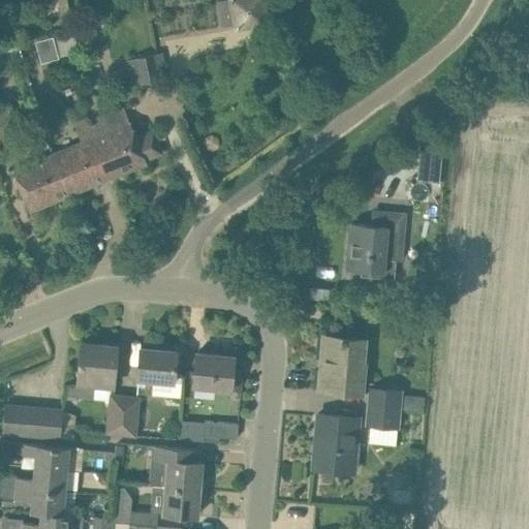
[(215,0),(220,25),(234,23),(235,29),(270,22),(265,0),(215,0)]
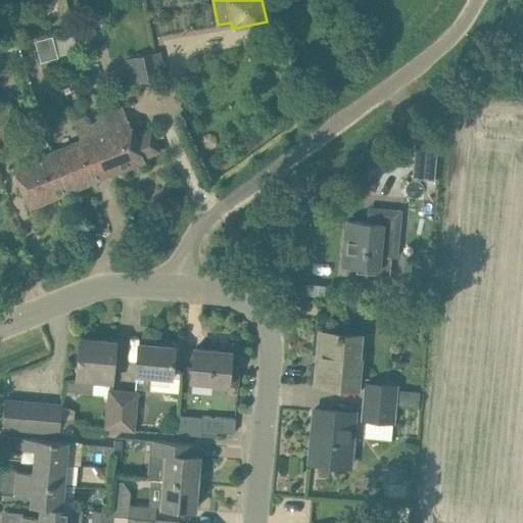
[(82,48),(99,44),(96,31),(79,35),(82,48)]
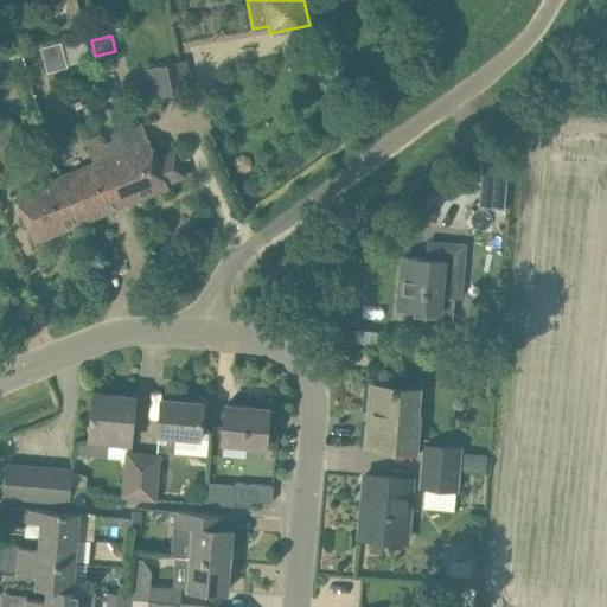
[(85,37),(63,43),(65,53),(88,48),(85,37)]
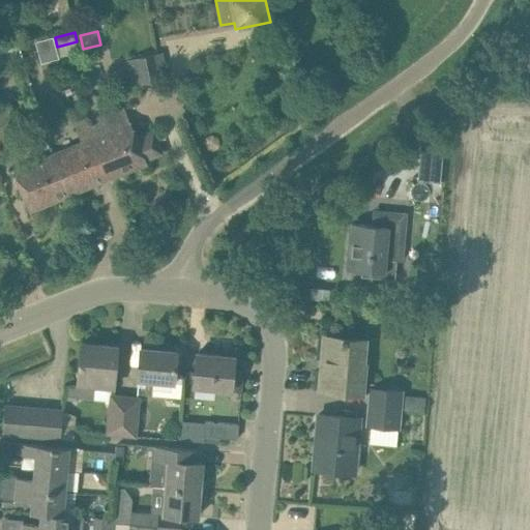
[(92,138),(108,179),(146,164),(146,162),(165,154),(153,129),(136,137),(129,122),(128,123),(123,108),(96,119),(97,122),(88,126),(92,138)]
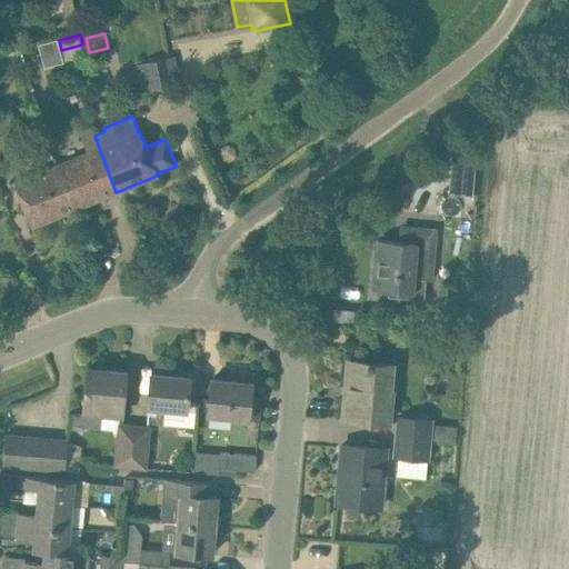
[(87,152),(57,165),(75,209),(116,192),(99,148),(95,136),(92,131),(80,137),(87,152)]
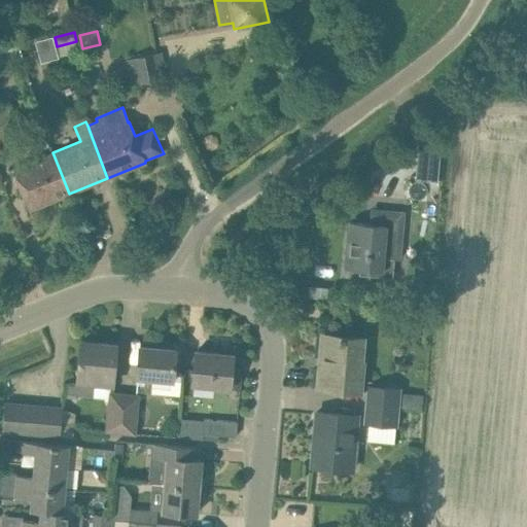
[(49,146),(41,131),(34,134),(42,150),(49,146)]
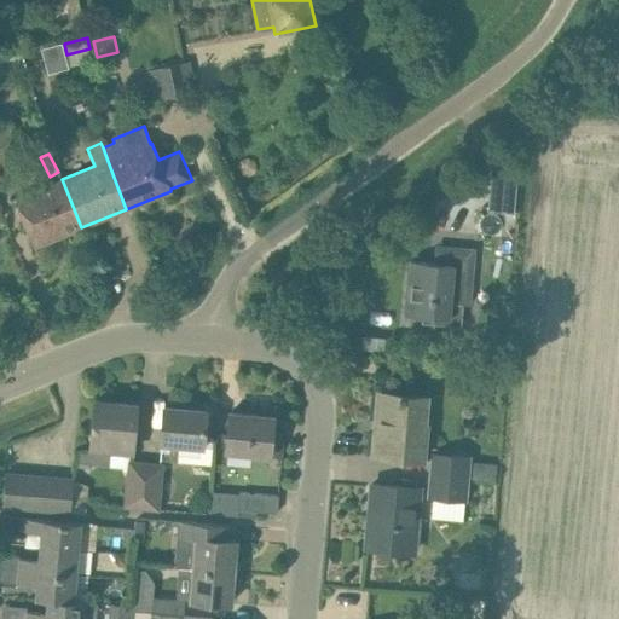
[(15,198),(25,224),(35,247),(81,227),(62,179),(15,198)]
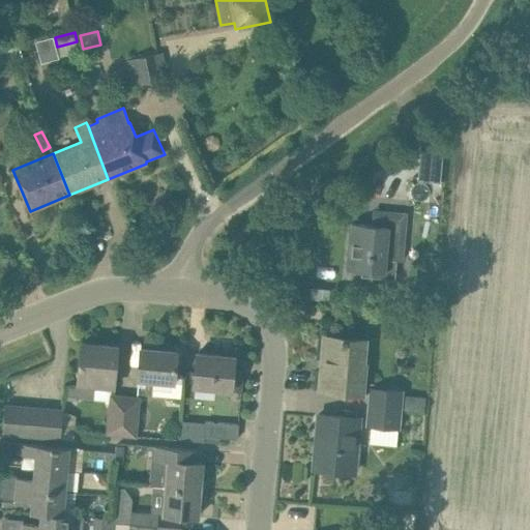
[(417,181),(440,183),(441,165),(418,163),(417,181)]
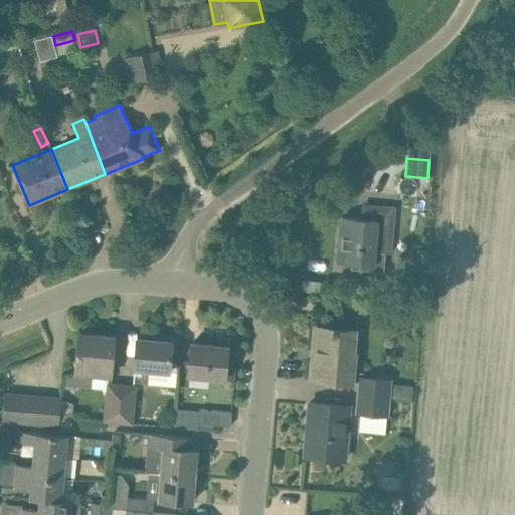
[(373,252),(389,253),(393,207),(361,205),(360,218),(340,217),(336,263),(351,264),(350,269),(362,270),(362,265),(372,266),(373,252)]
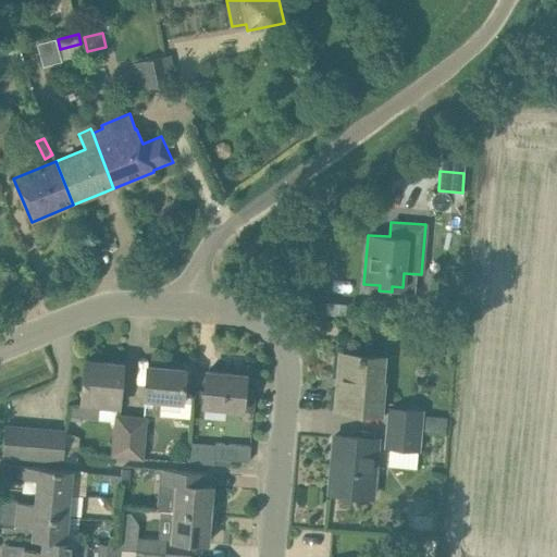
[(346,305),(325,302),(324,314),(346,317),(346,305)]
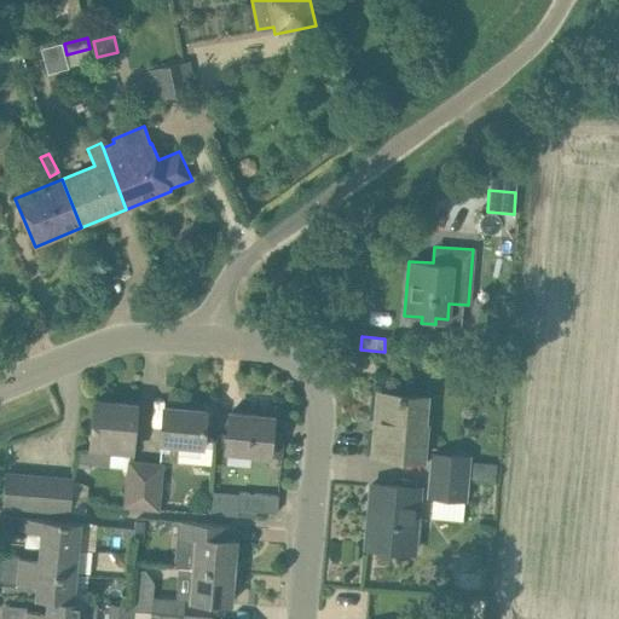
[(428,397),(403,395),(380,393),(376,421),(379,421),(379,434),(375,434),(374,456),(422,460),(428,397)]
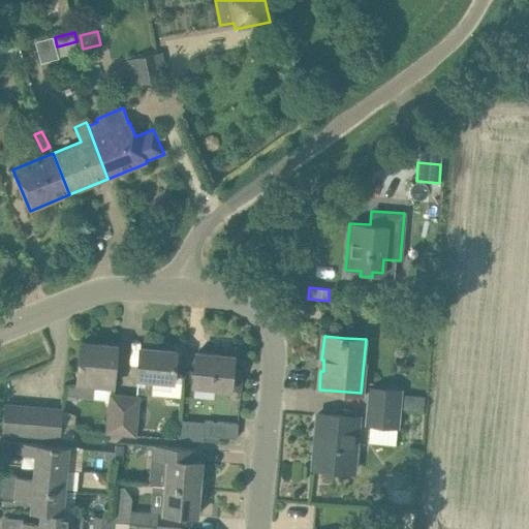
[(113,386),(114,366),(116,345),(81,342),(78,383),(113,386)]
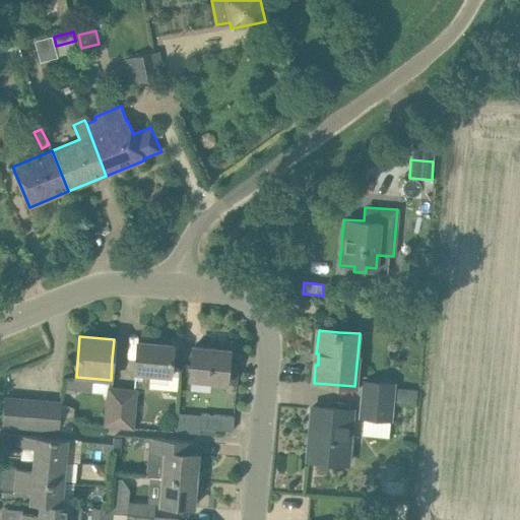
[(170,375),(171,365),(173,344),(138,341),(134,386),(148,387),(149,374),(170,375)]
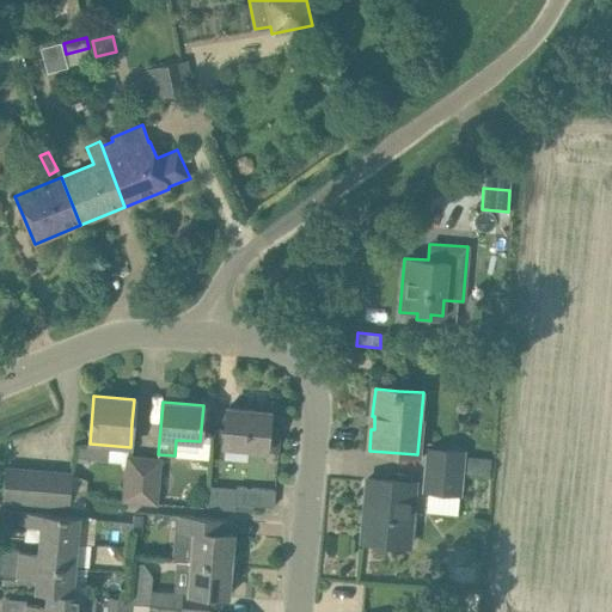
[(224,446),(277,452),(280,430),(268,429),(269,412),(227,408),(224,446)]
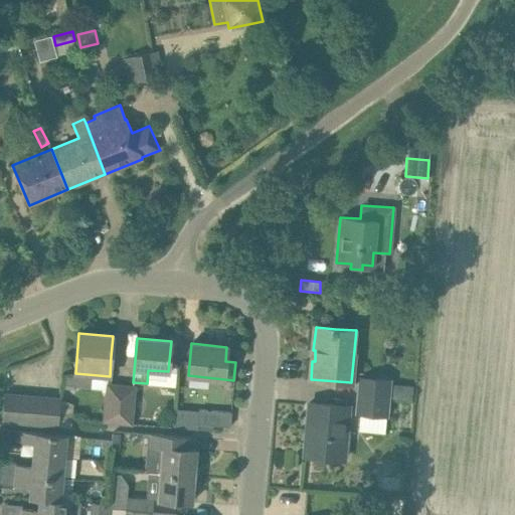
[(389,398),(411,401),(413,386),(391,384),(391,381),(360,378),(358,395),(389,398)]
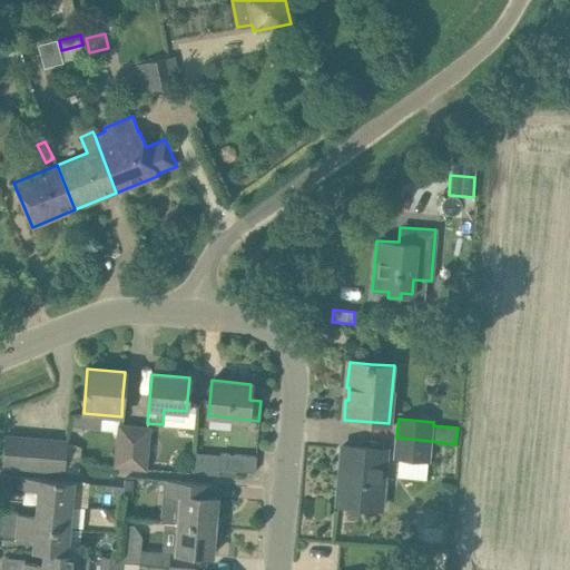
[(130,468),(134,426),(118,425),(115,465),(130,468)]
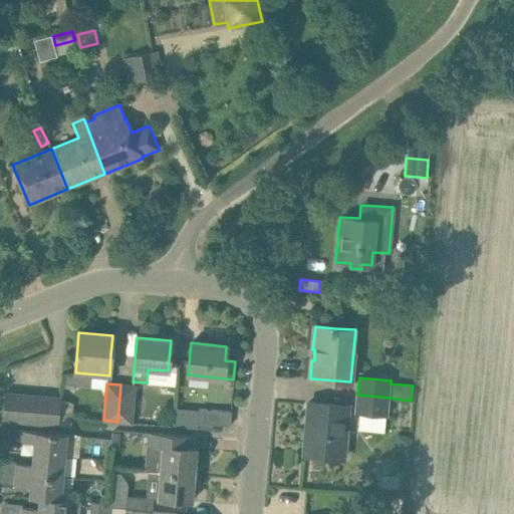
[(120,384),(117,422),(132,423),(135,386),(120,384)]
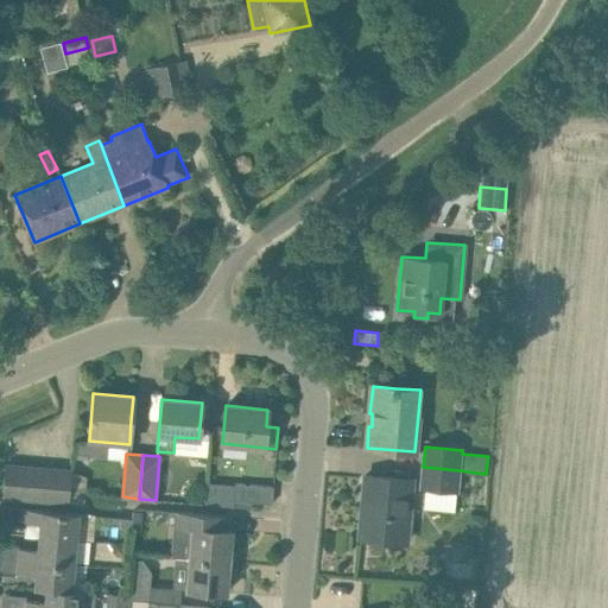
[(2,496),(69,502),(71,469),(6,464),(2,496)]
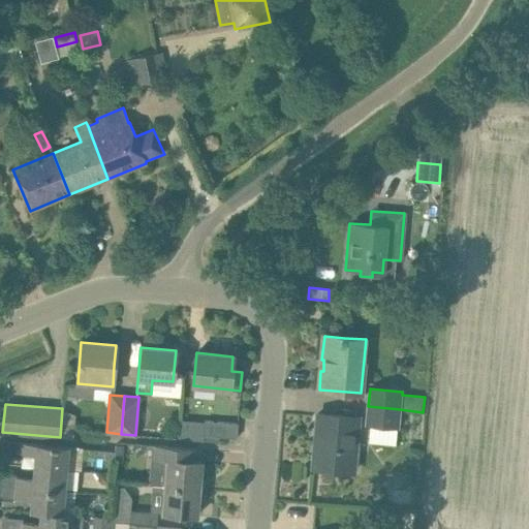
[(400,409),(368,406),(366,424),(399,426),(400,409)]
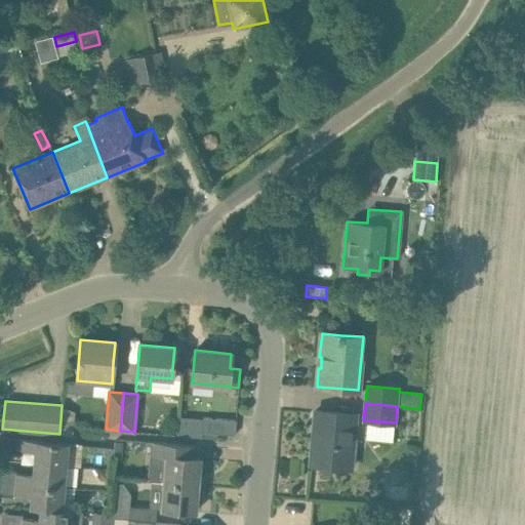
[(356,414),(335,412),(315,410),(310,463),(351,468),(356,414)]
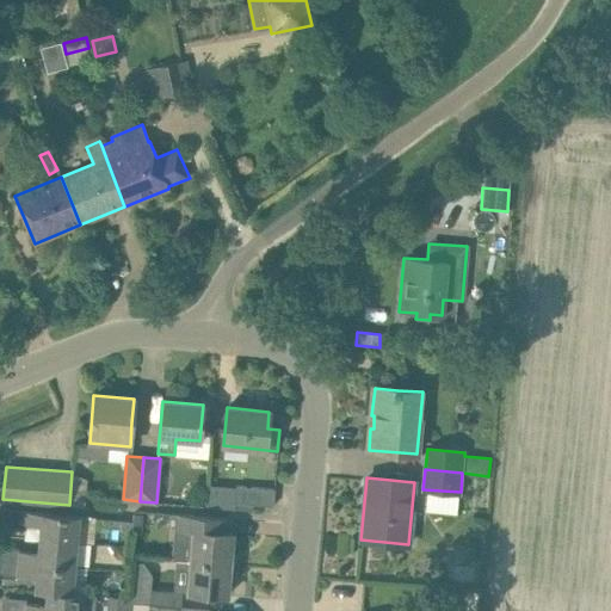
[(252,504),(272,506),(275,489),(236,486),(235,503),(226,501),(227,491),(208,488),(207,505),(210,507),(252,511),(252,504)]
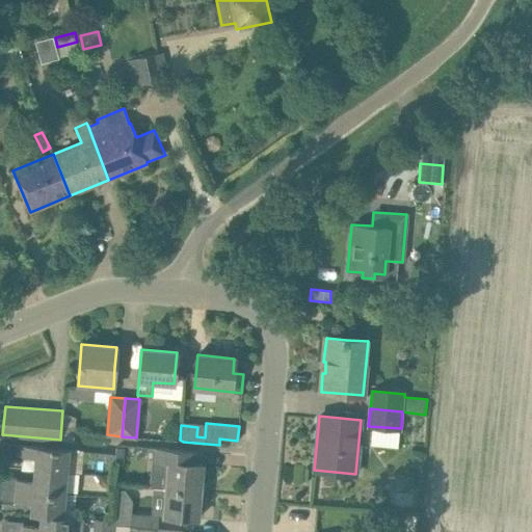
[(35,457),(34,469),(68,473),(70,449),(19,445),(18,456),(35,457)]
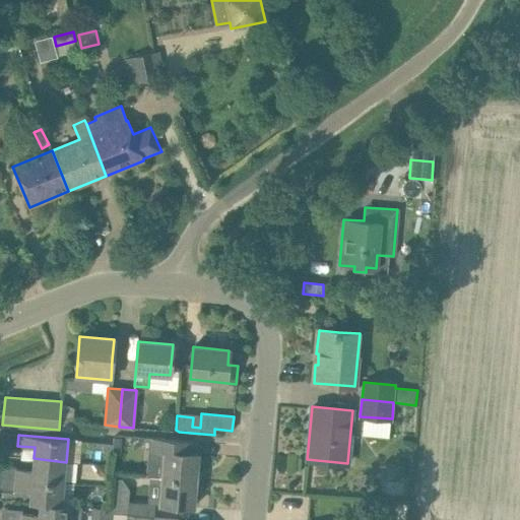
[(145,476),(161,477),(195,480),(198,454),(190,453),(191,441),(148,437),(148,438),(157,439),(156,451),(147,451),(146,464),(145,476)]
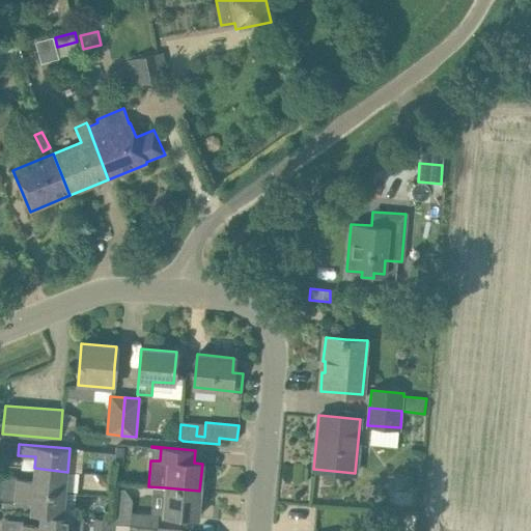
[(16,490),(65,494),(67,472),(34,468),(33,480),(17,479),(16,490)]
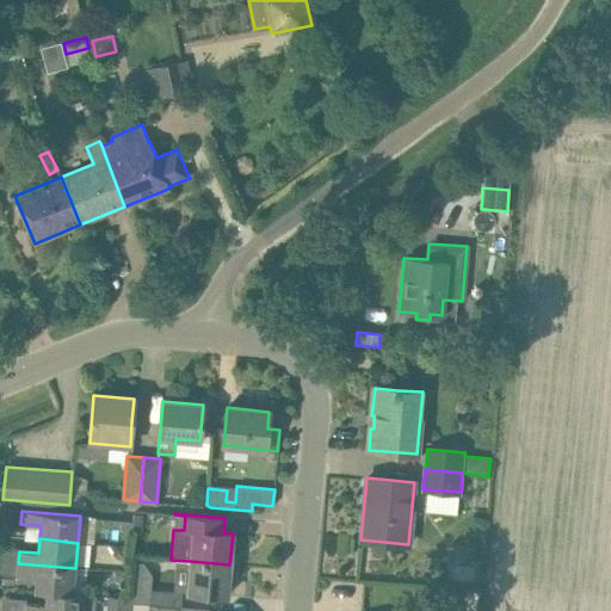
[(113,554),(117,559),(125,560),(125,548),(119,548),(113,547),(113,554)]
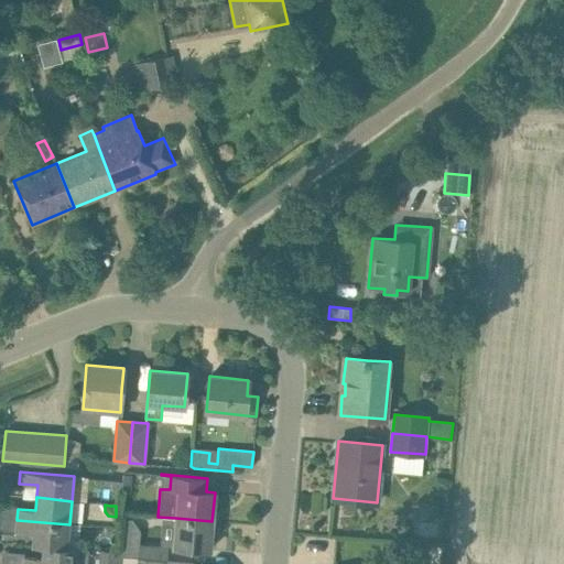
[(173,546),(187,549),(209,550),(212,521),(175,518),(173,546)]
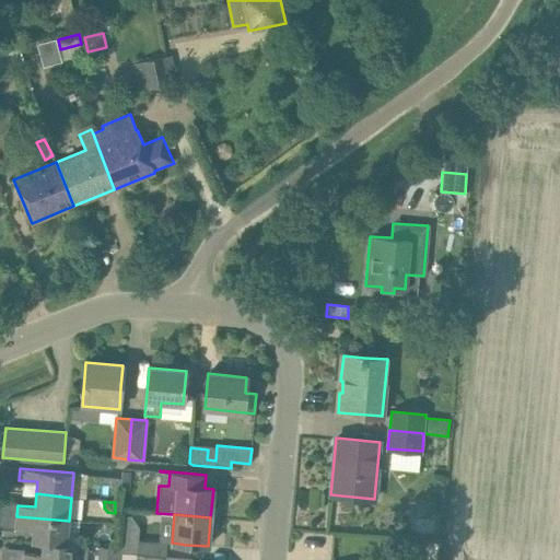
[(16,516),(15,527),(33,528),(32,541),(43,543),(67,545),(69,521),(16,516)]
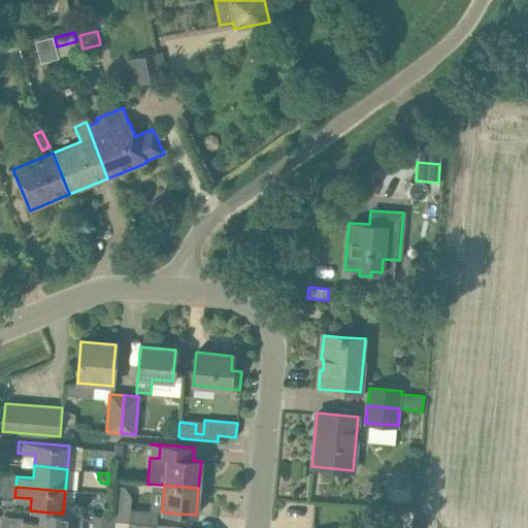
[(394,508),(393,518),(406,519),(406,509),(394,508)]
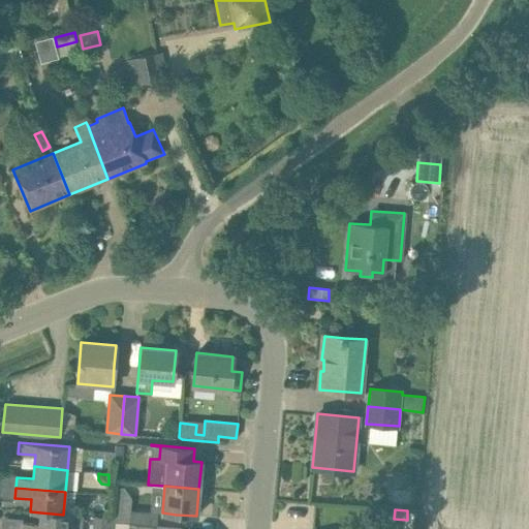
[(129,523),(156,525),(157,514),(130,510),(129,523)]
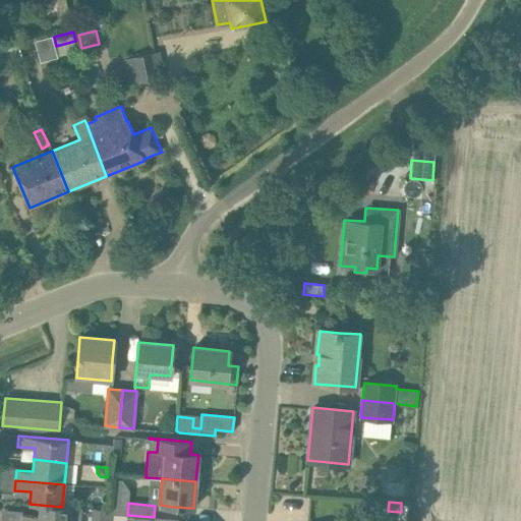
[(70,520),(71,508),(62,507),(40,505),(39,516),(22,515),(20,520),(70,520)]
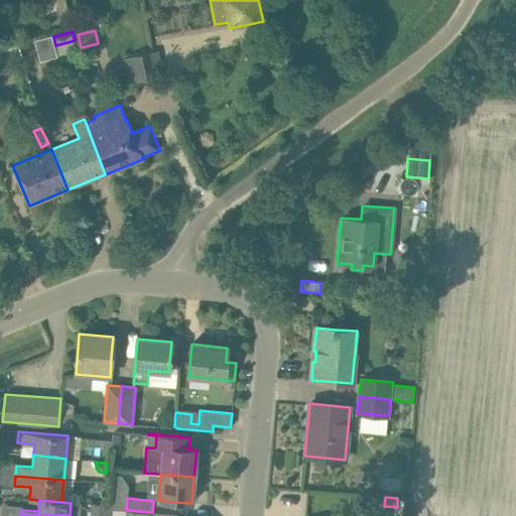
[(99,515),(110,515),(111,509),(111,505),(100,504),(99,515)]
